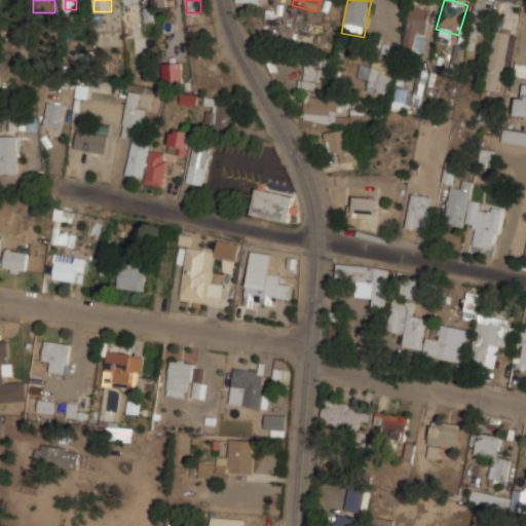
[(431,7),(411,3),(404,47),(424,51),(431,7)]
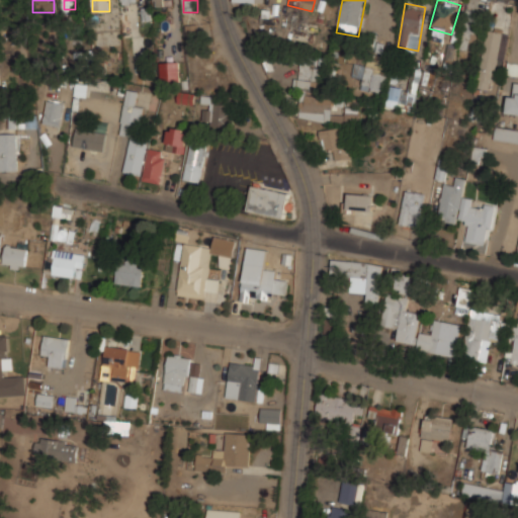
[(478,51),(486,11),(466,7),(459,47),(478,51)]
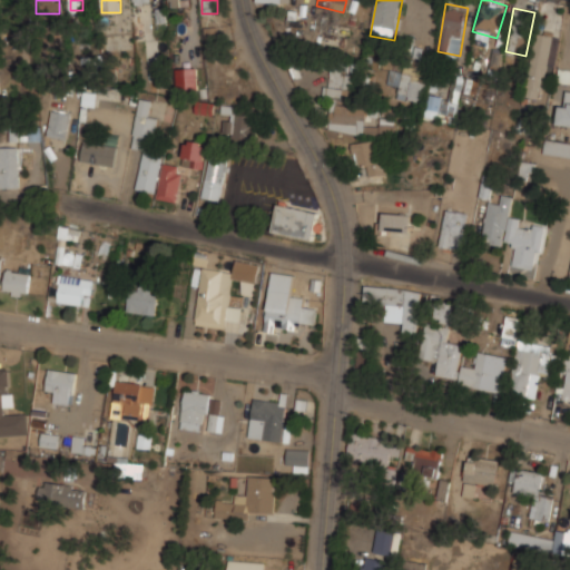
[(204,27),(206,49),(218,48),(216,26),(204,27)]
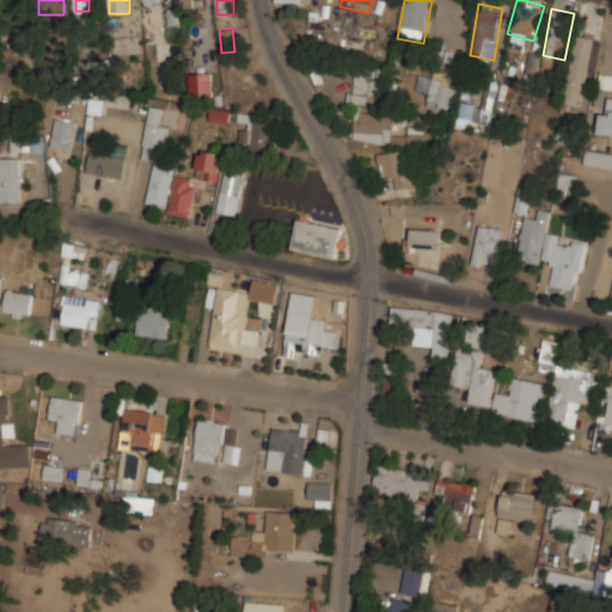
[(563,102),(582,105),(594,36),(576,32),(563,102)]
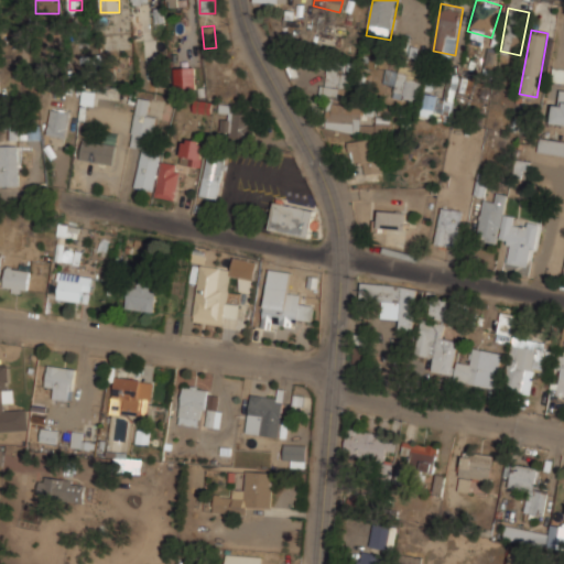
[(485,67),(495,68),(497,50),(487,49),(485,67)]
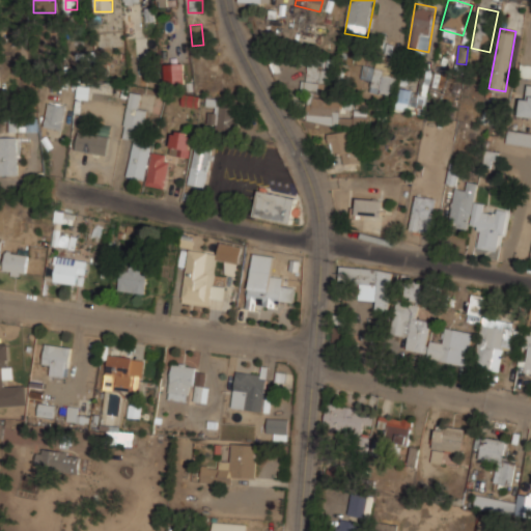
[(167,62),(167,82),(184,82),(184,62),(167,62)]
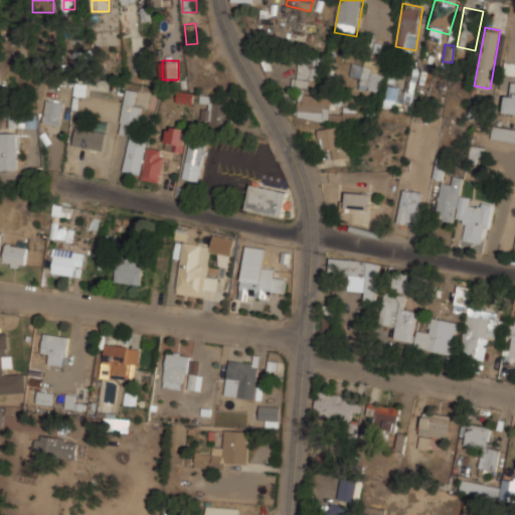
[(296,87),(312,88),(315,63),(299,61),(296,87)]
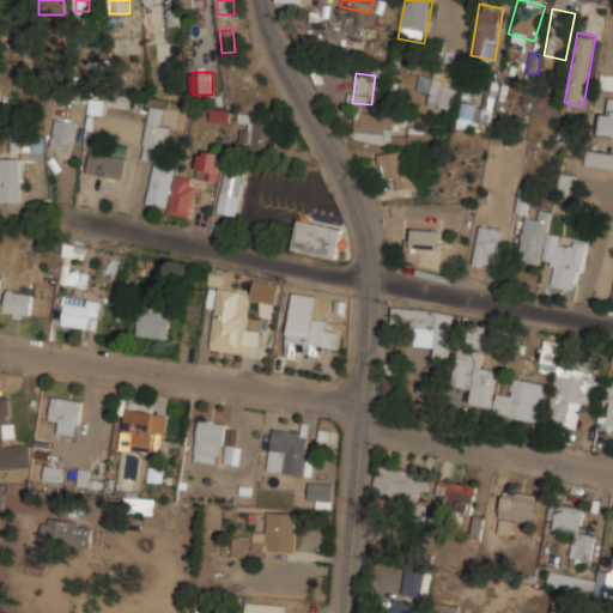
[(612,73),(601,73),(601,87),(612,87),(612,73)]
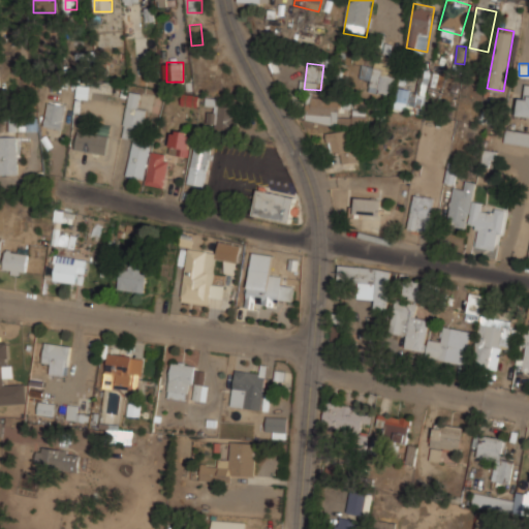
[(396,102),(423,109),(432,69),(422,67),(416,90),(399,87),(396,102)]
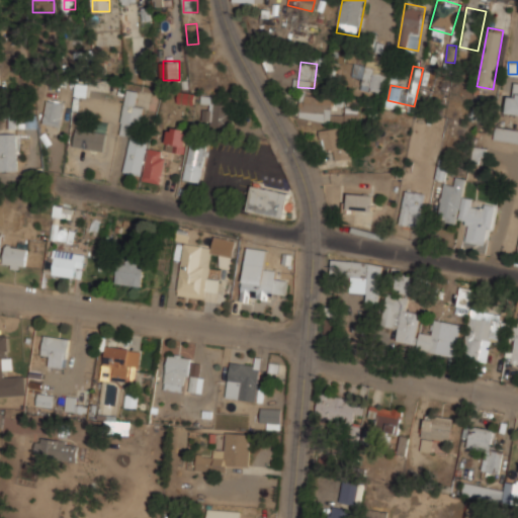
[(362,87),(384,92),(389,73),(365,68),(362,87)]
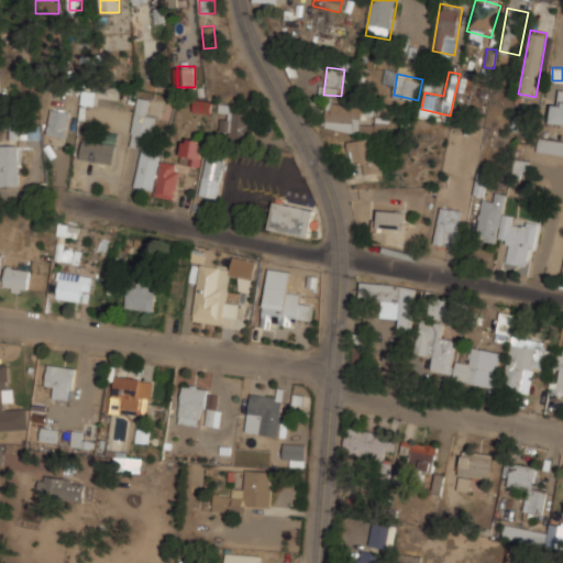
[(562,86),(553,86),(552,123),(562,123),(562,86)]
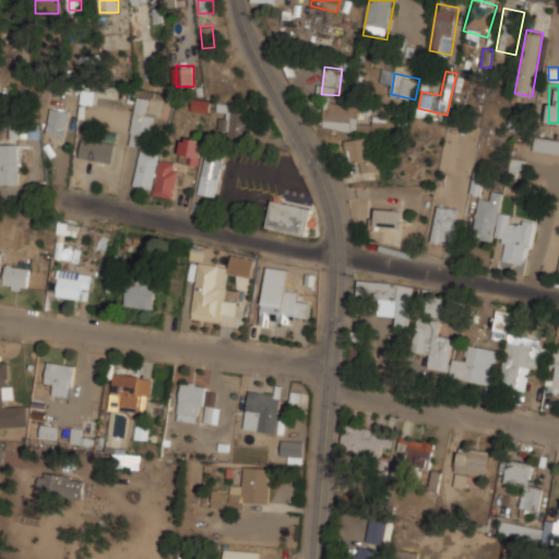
[(180,161),(200,164),(203,138),(182,135),(178,161),(159,158),(161,149),(151,147),(156,113),(146,111),(149,96),(137,95),(130,143),(141,145),(134,185),(154,188),(153,194),(175,197),(180,161)]
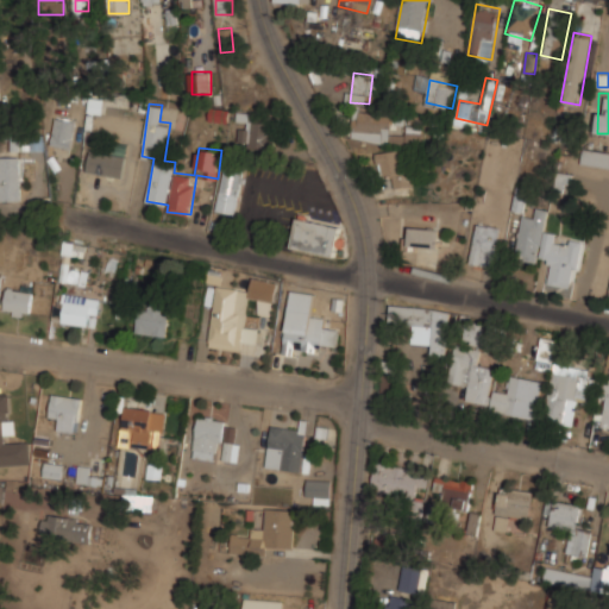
[(208,121),(228,123),(230,111),(209,108),(208,121)]
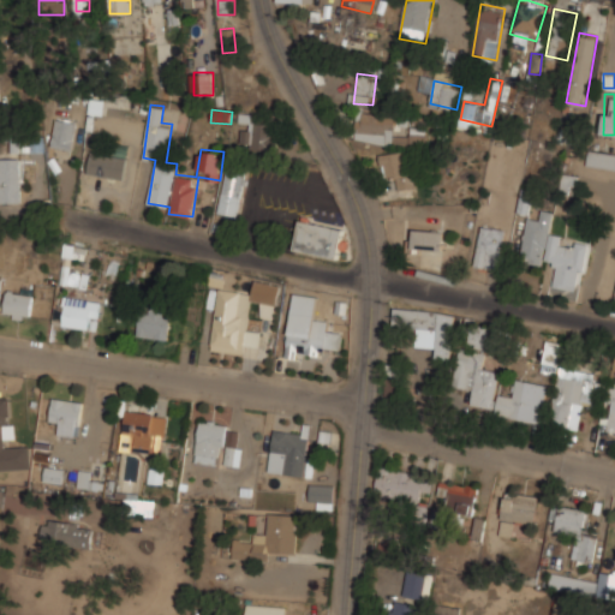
[(394,138),(394,112),(357,112),(357,138),(394,138)]
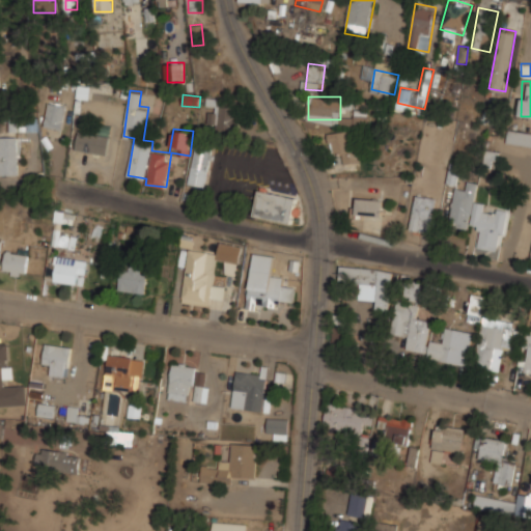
[(208,106),(210,106),(210,128),(239,128),(239,100),(208,100),(208,106)]
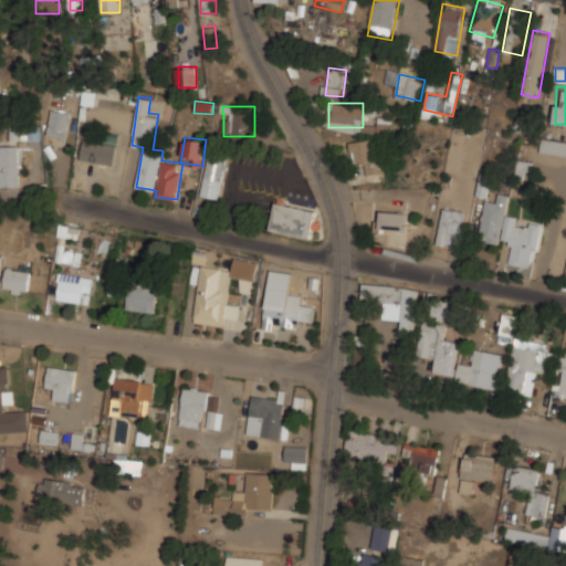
[(71,109),(52,107),(49,135),(67,137),(71,109)]
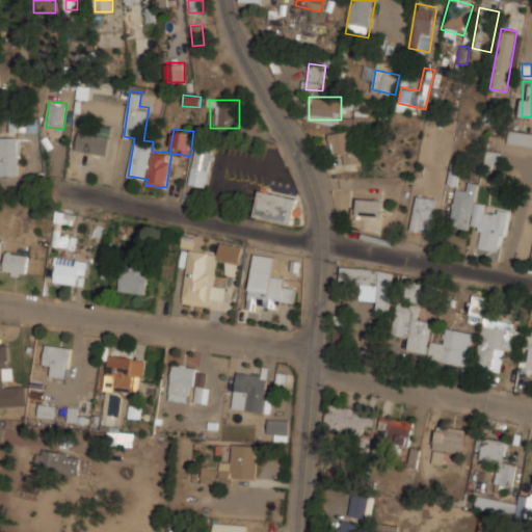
[(343,152),(344,163),(360,161),(355,129),(329,132),(331,154),(343,152)]
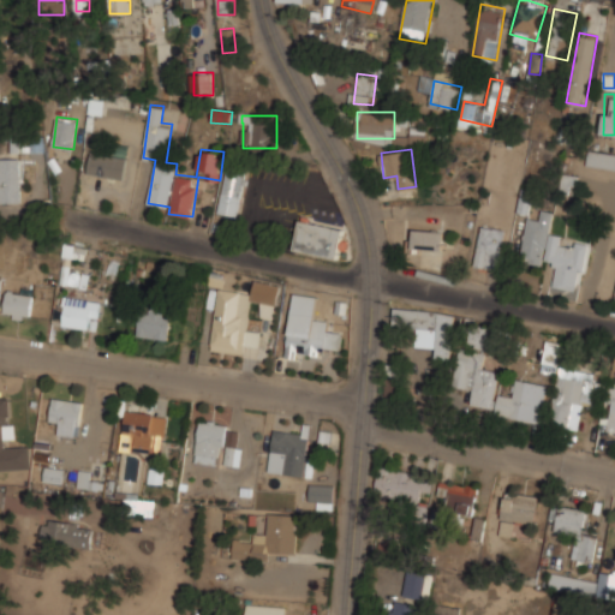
[(88,173),(124,179),(127,156),(91,150),(88,173)]
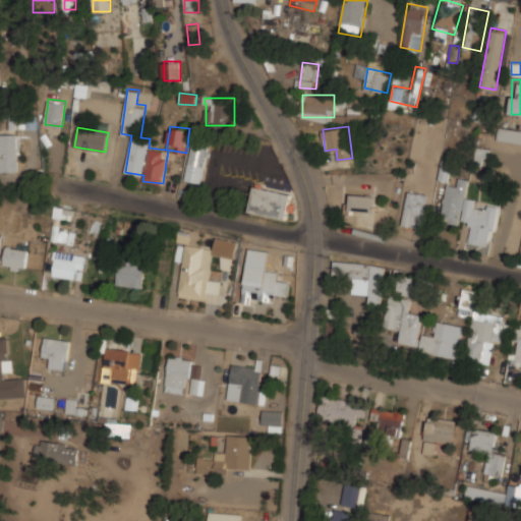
[(520,128),(498,127),(497,139),(520,140),(520,128)]
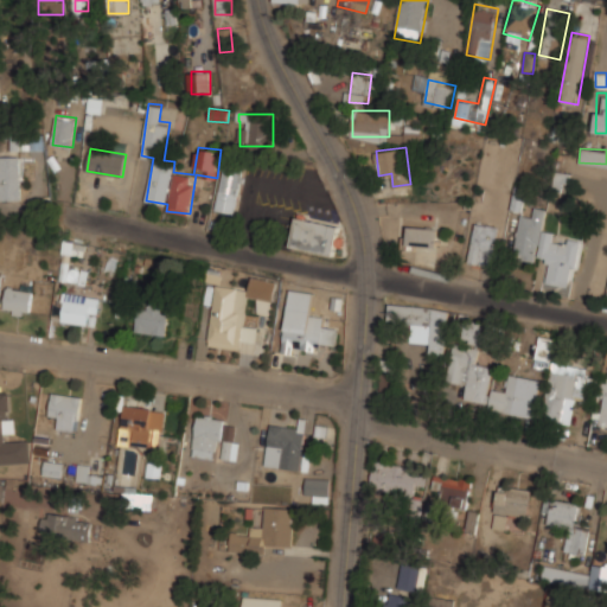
[(0,199),(21,199),(21,154),(0,154),(0,199)]
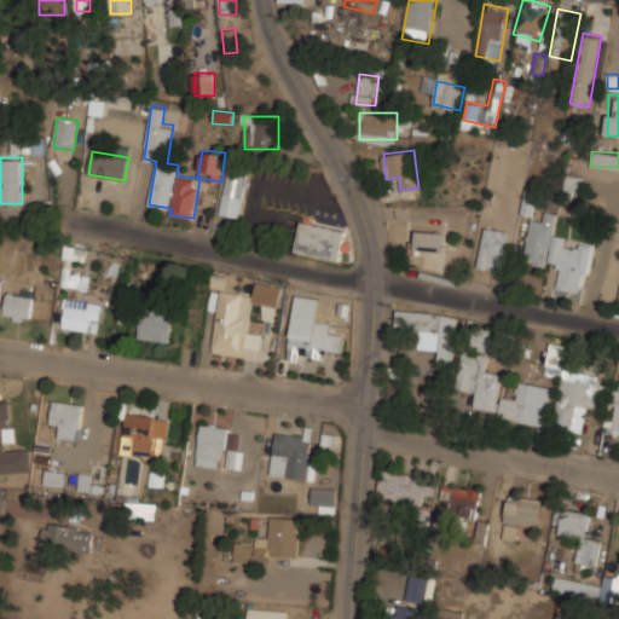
[(249,171),(230,166),(219,212),(238,217),(249,171)]
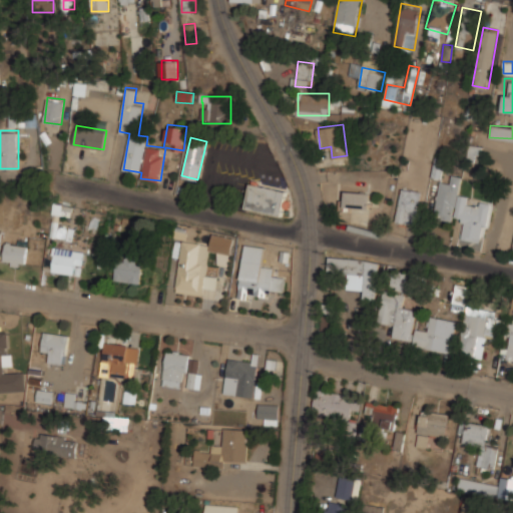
[(484,241),(491,201),(480,200),(479,205),(469,203),(470,196),(459,194),(462,175),(452,174),(451,183),(440,181),(434,216),(453,219),(454,217),(465,219),(462,238),(484,241)]
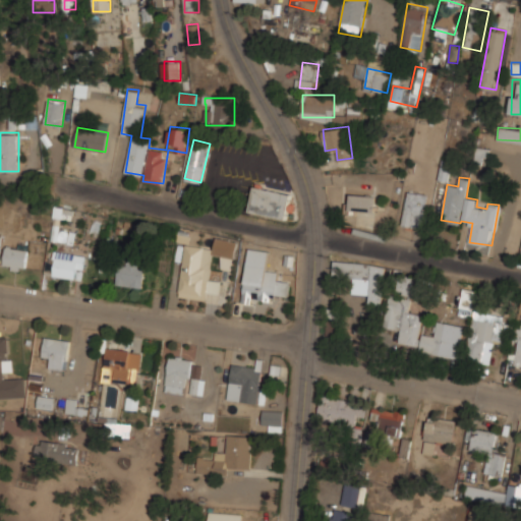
[(249,211),(287,219),(293,192),(254,184),(249,211)]
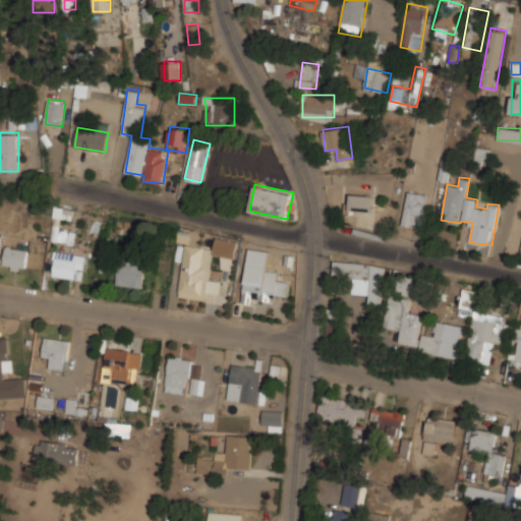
[(402,223),(422,228),(429,193),(409,189),(402,223)]
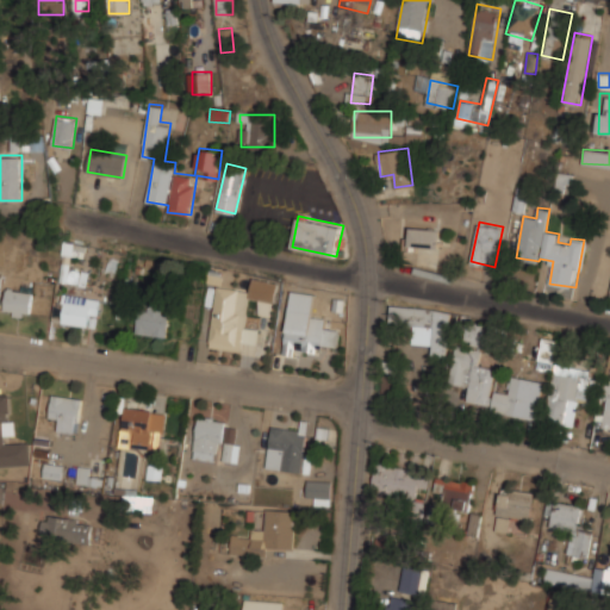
[(441,251),(441,228),(406,228),(406,251),(441,251)]
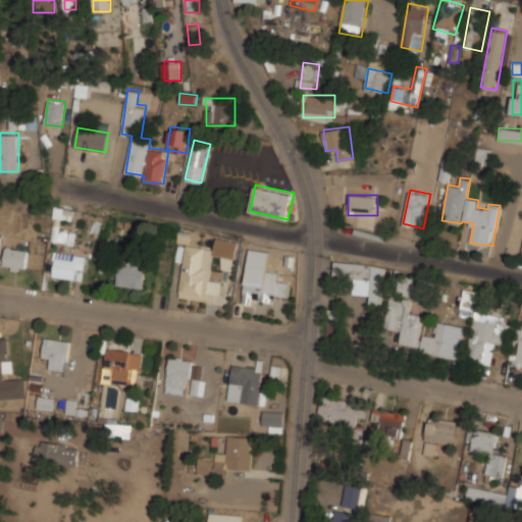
[(101,238),(105,221),(89,217),(85,233),(101,238)]
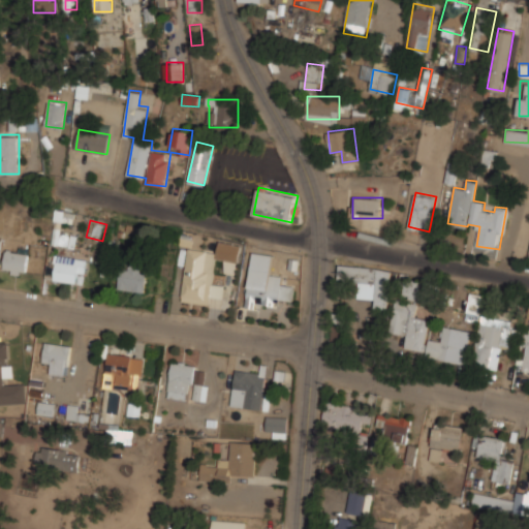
[(189,247),(182,300),(210,304),(211,294),(223,297),(224,284),(213,283),(217,257),(238,260),(240,243),(220,240),(219,251),(189,247)]
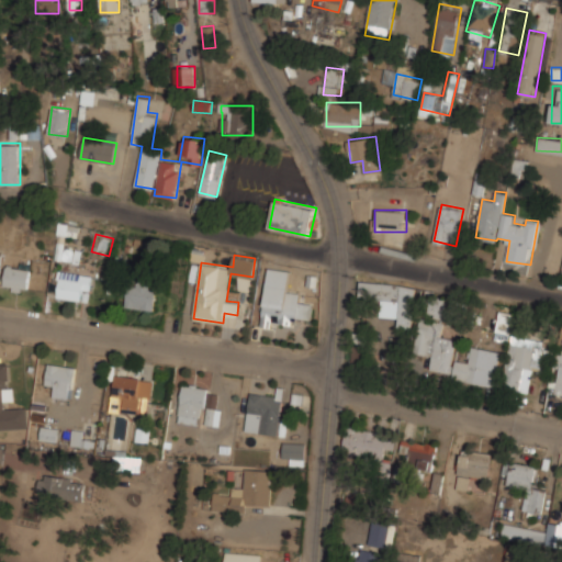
[(29,291),(31,267),(7,265),(3,288),(29,291)]
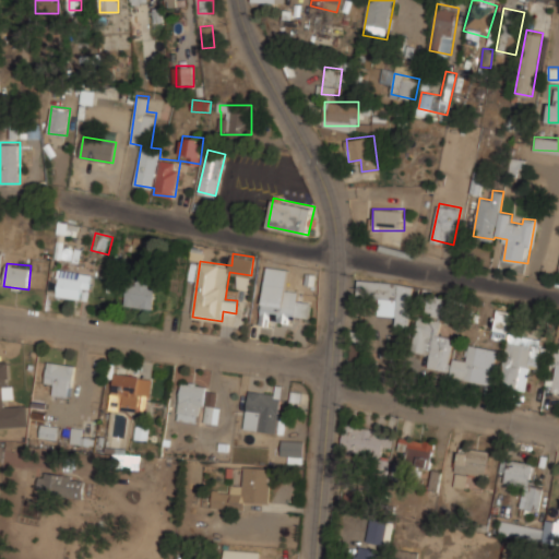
[(289,268),(268,265),(260,318),(308,324),(311,300),(299,299),(300,292),(287,289),(289,268)]
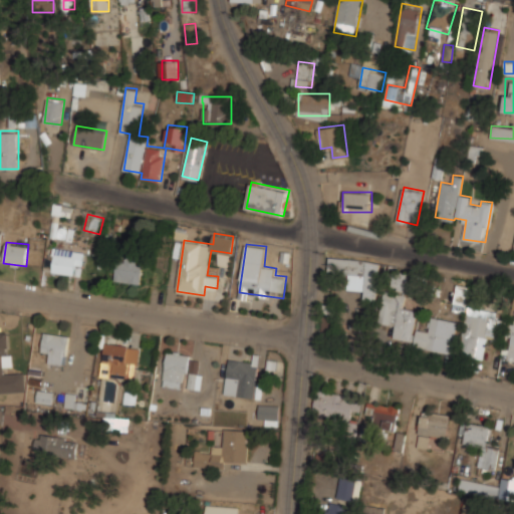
[(81,274),(83,249),(55,247),(53,272),(81,274)]
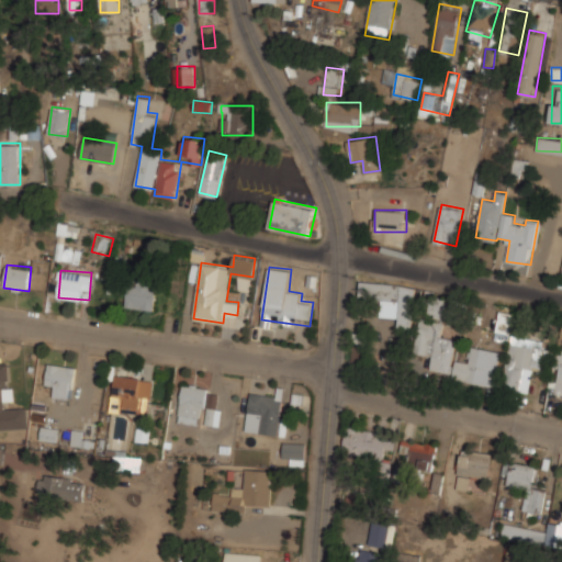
[(153,311),(158,276),(132,271),(125,305),(153,311)]
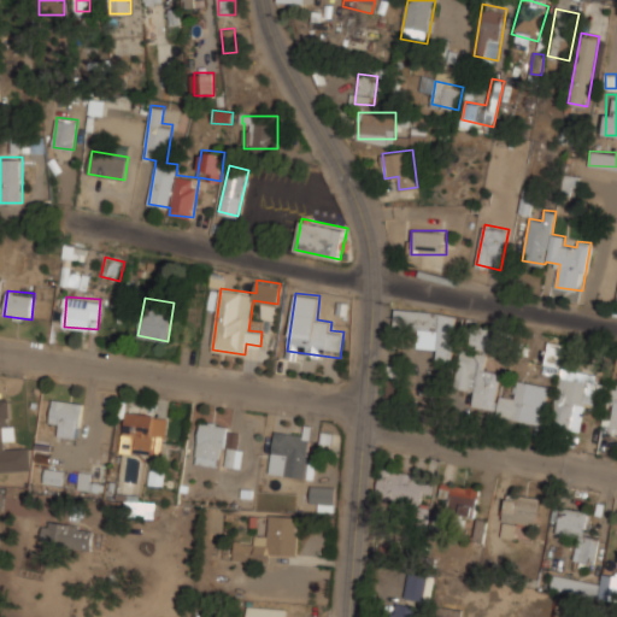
[(440,329),(439,354),(454,354),(456,312),(397,310),(397,328),(440,329)]
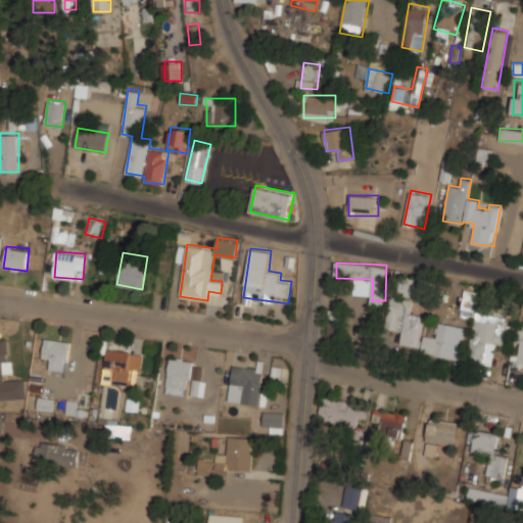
[(398,294),(413,293),(413,277),(397,277),(398,294)]
